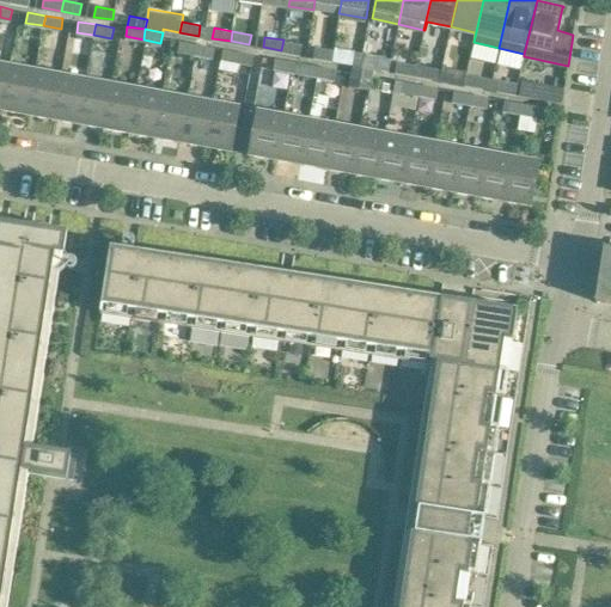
[(195,54),(197,43),(179,40),(178,50),(195,54)]
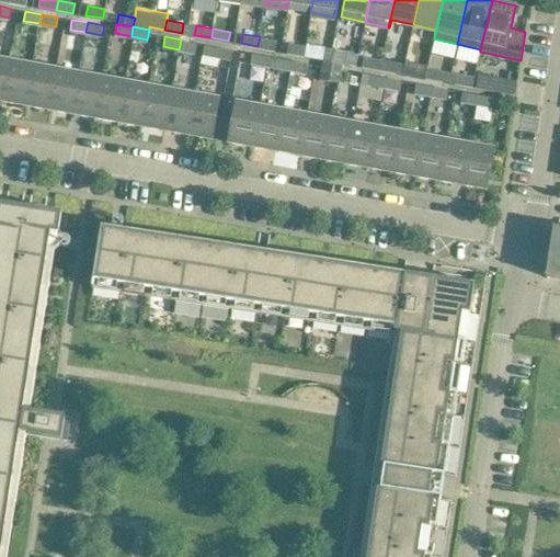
[(260,36),(258,46),(275,49),(276,40),(260,36)]
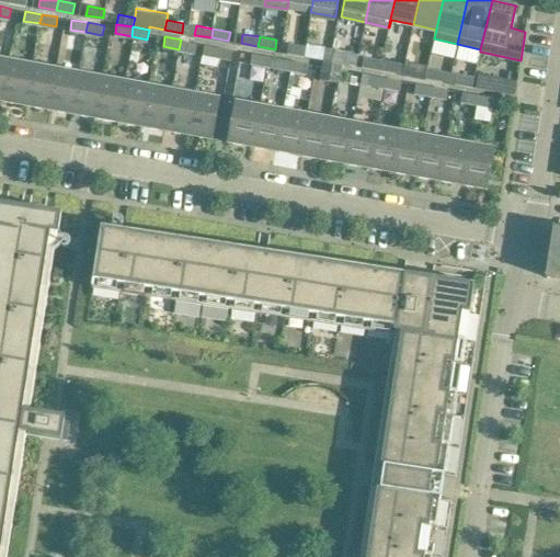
[(195,52),(197,43),(181,40),(179,49),(195,52)]
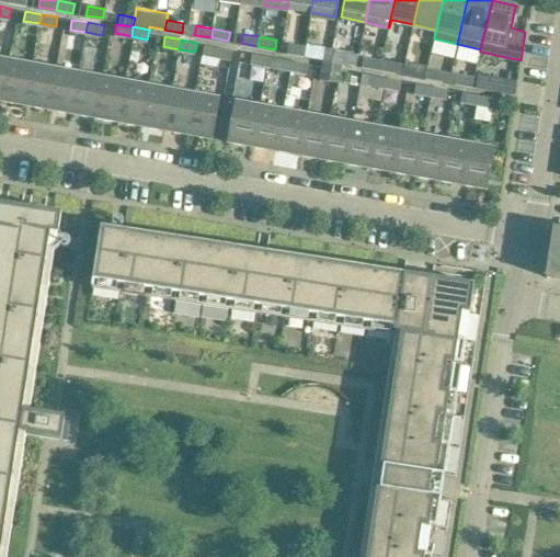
[(289,42),(287,52),(305,55),(306,45),(289,42)]
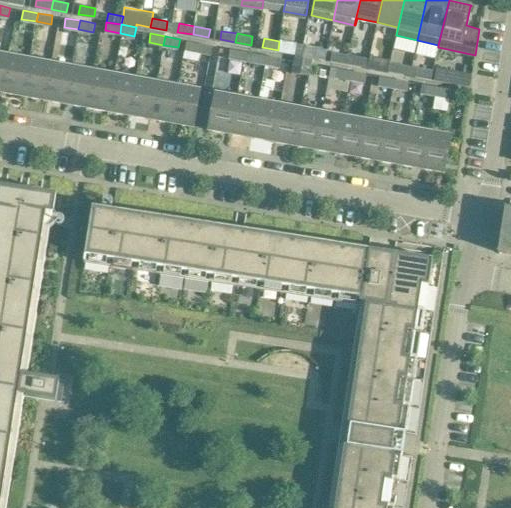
[(200,51),(202,43),(187,40),(185,49),(200,51)]
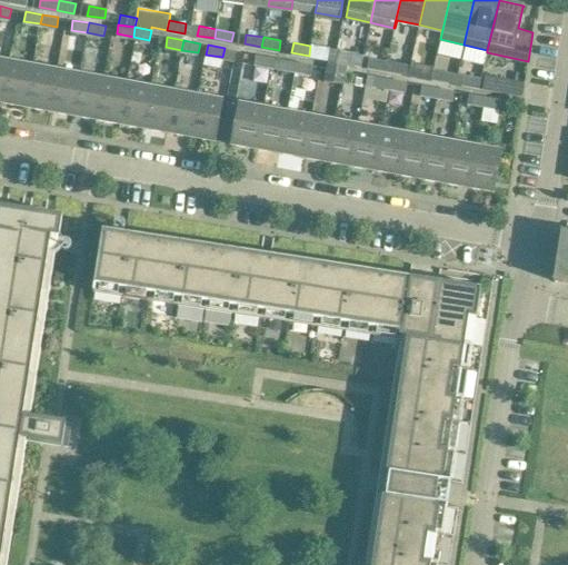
[(337,65),(339,56),(340,48),(330,47),(328,62),(337,65)]
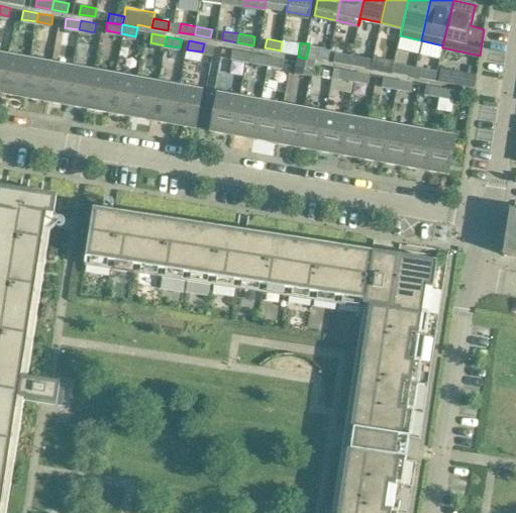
[(309,43),(308,50),(306,59),(315,61),(318,45),(309,43)]
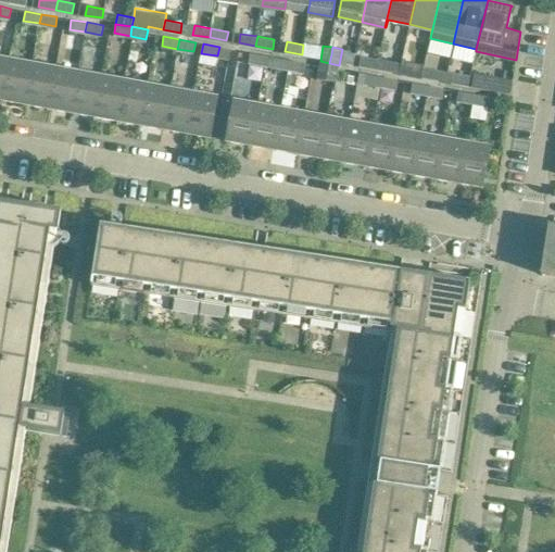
[(265,64),(266,55),(250,52),(249,62),(265,64)]
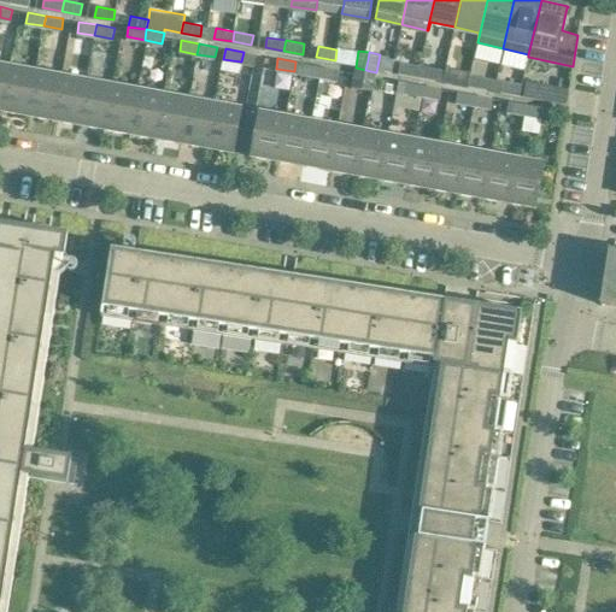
[(398,72),(417,75),(418,65),(400,62),(398,72)]
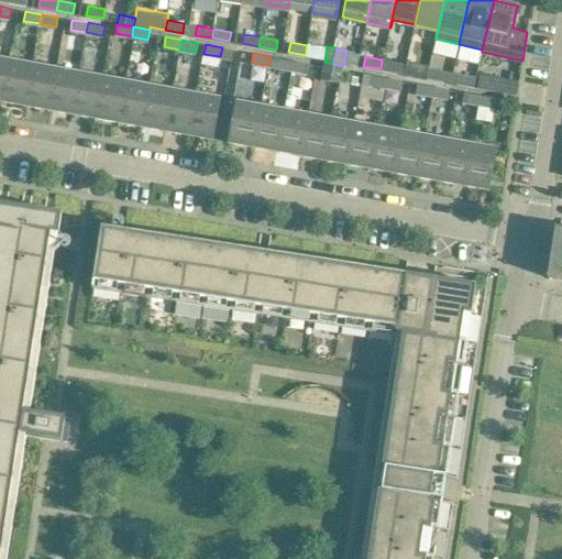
[(0,98),(1,99),(9,59),(0,57),(0,98)]
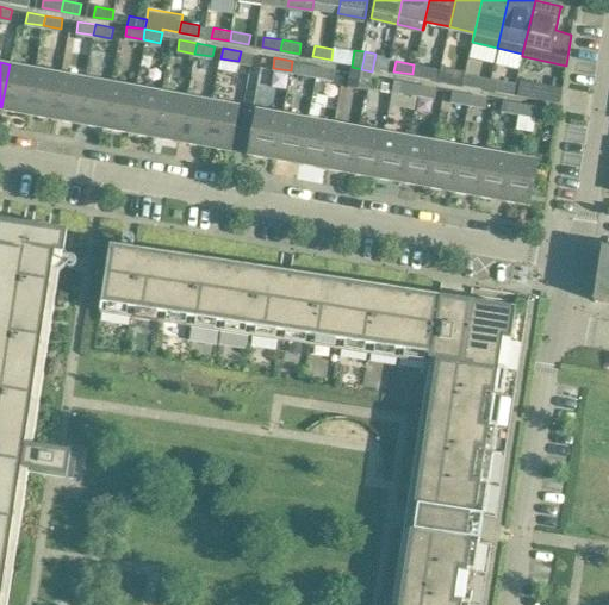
[(316,75),(318,64),(300,62),(299,73),(316,75)]
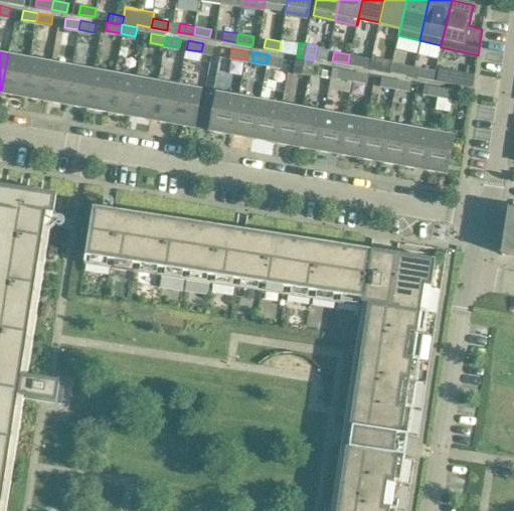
[(23,95),(29,57),(8,54),(1,91),(23,95)]
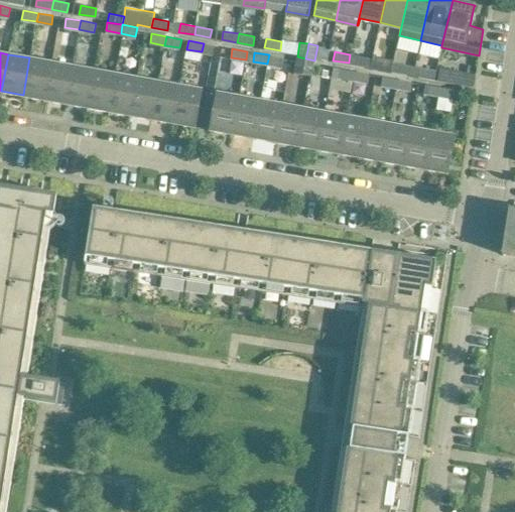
[(282,67),(284,57),(269,54),(267,64),(282,67)]
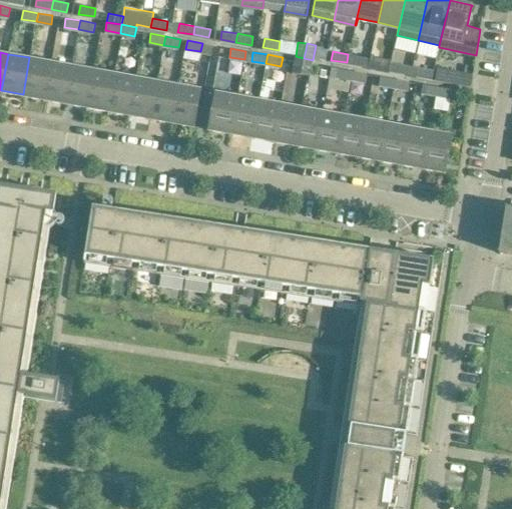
[(364,56),(348,54),(347,62),(362,65),(364,56)]
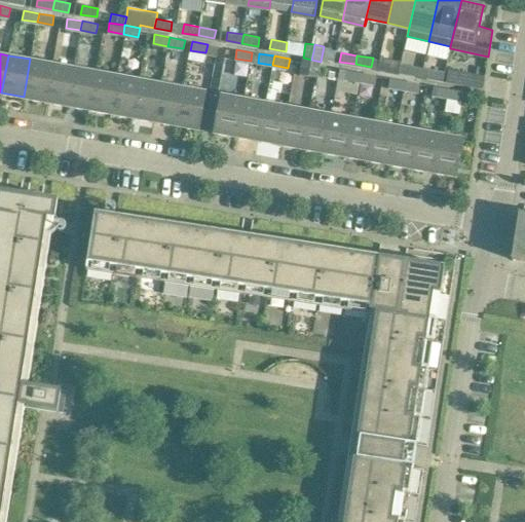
[(380,57),(378,68),(383,69),(399,72),(401,63),(401,60),(380,57)]
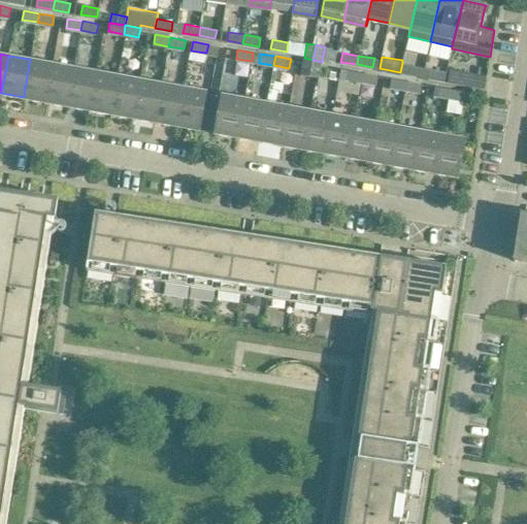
[(309,75),(313,60),(304,58),(301,73),(309,75)]
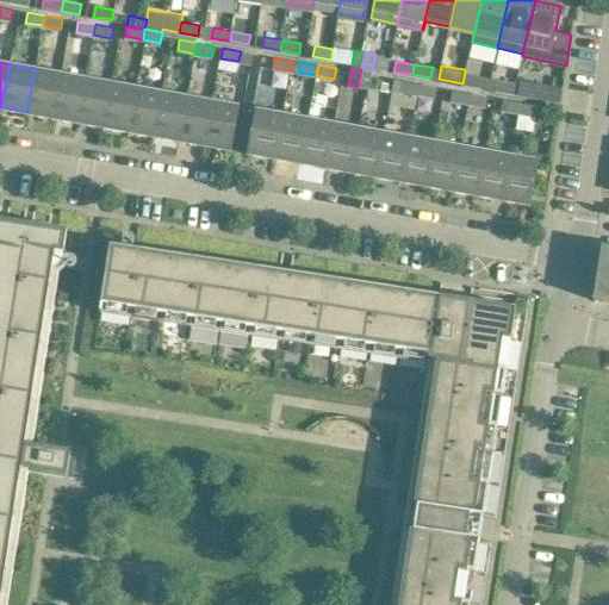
[(53,117),(61,73),(35,68),(28,112),(53,117)]
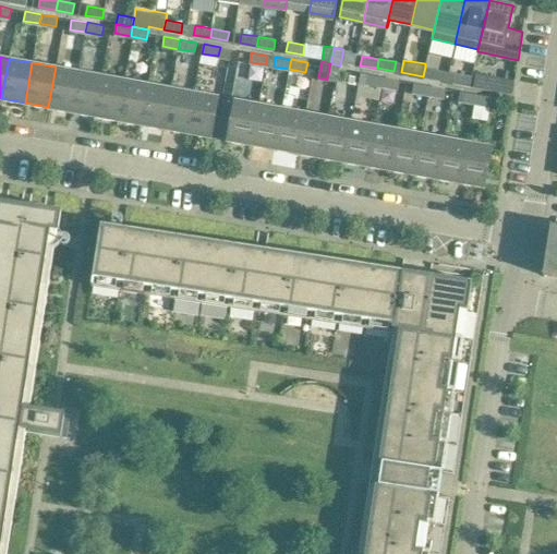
[(340,65),(330,63),(327,80),(337,81),(340,65)]
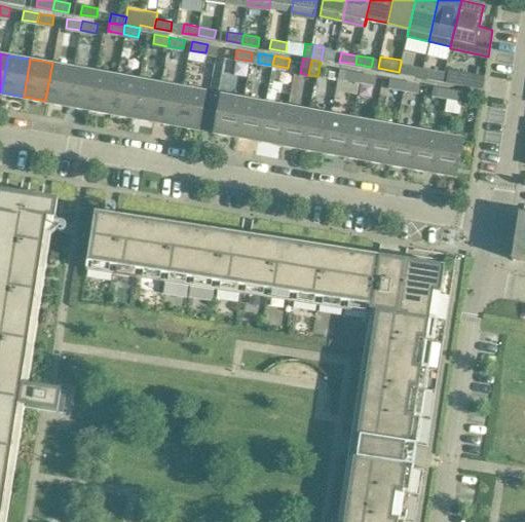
[(67,105),(74,67),(52,63),(45,101),(67,105)]
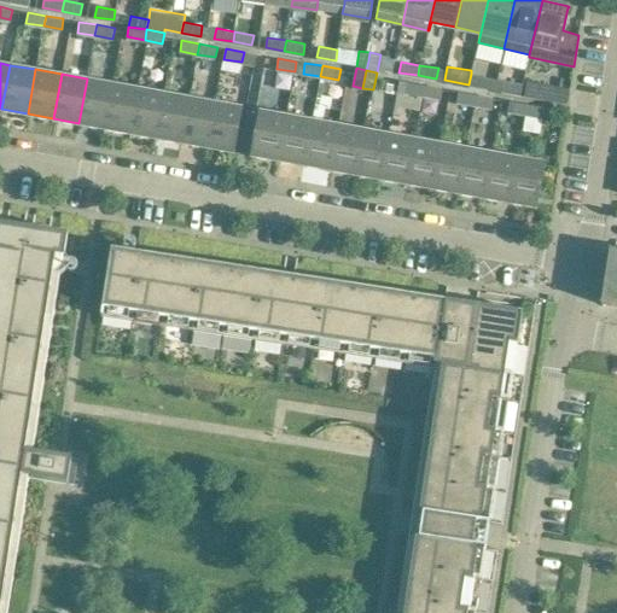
[(469,85),(488,88),(489,77),(471,74),(469,85)]
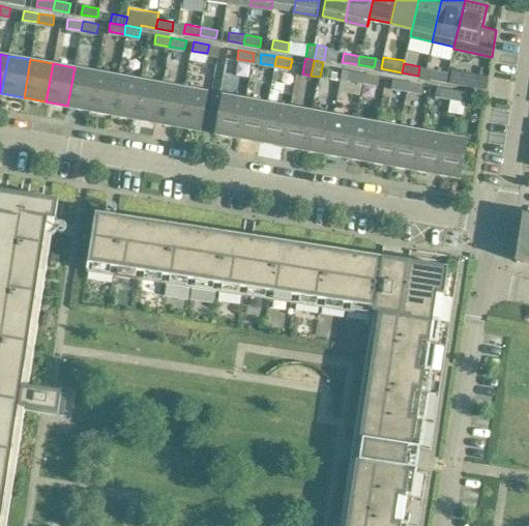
[(89,110),(96,71),(75,67),(67,106),(89,110)]
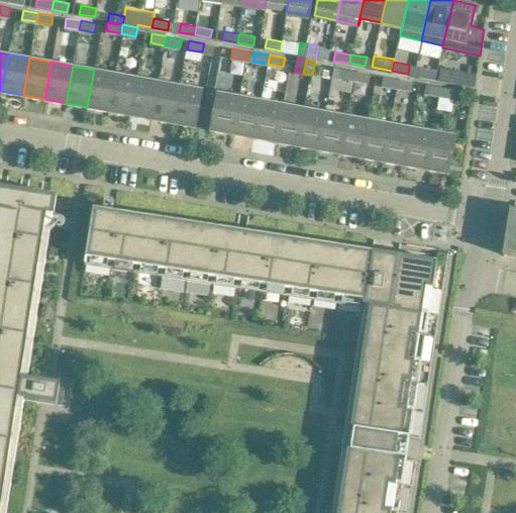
[(419,76),(435,79),(436,70),(421,67),(419,76)]
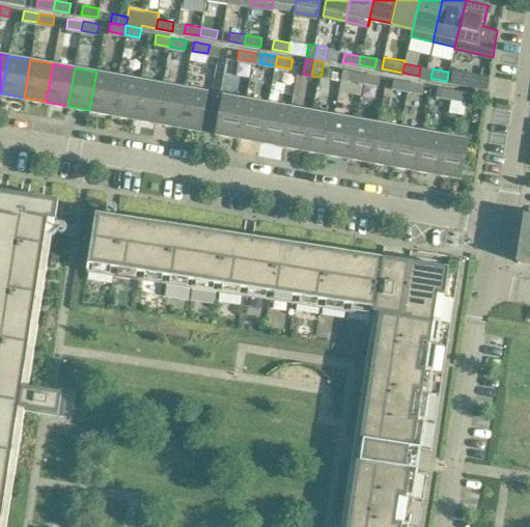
[(450,82),(487,88),(490,81),(490,75),(453,68),(450,82)]
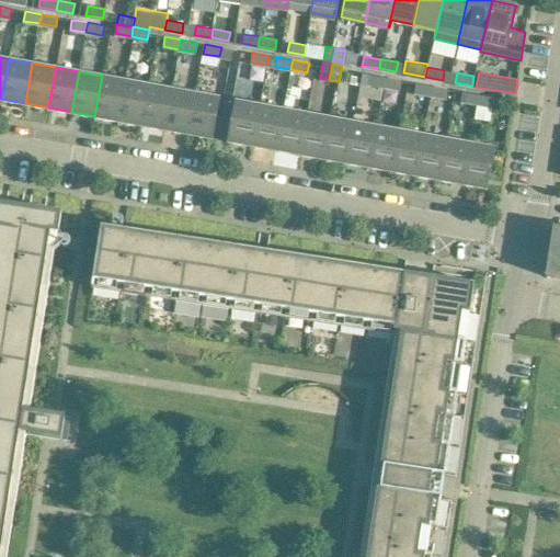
[(384,87),(386,77),(369,74),(367,83),(384,87)]
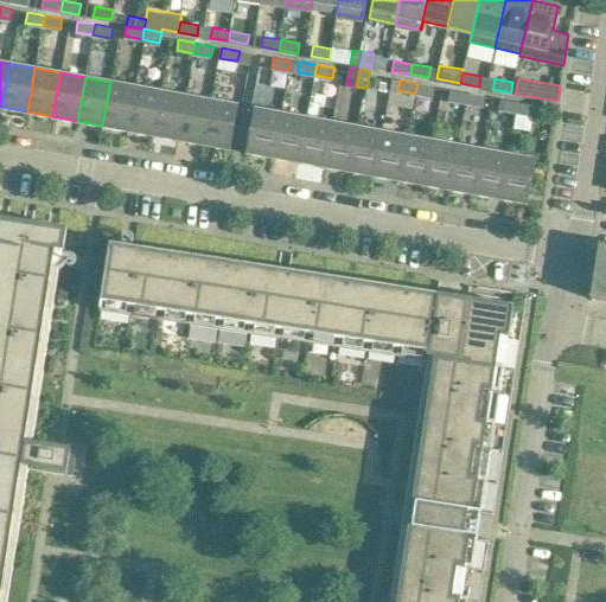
[(128,129),(135,87),(110,82),(102,126),(128,129)]
